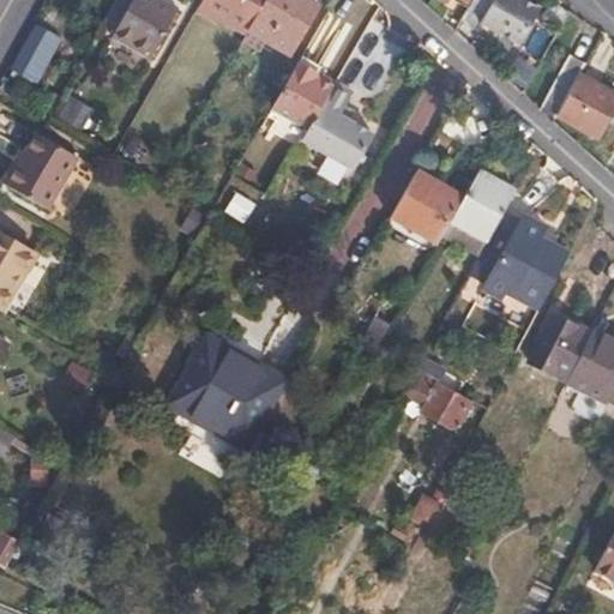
[(193,11),(172,0),(136,0),(113,41),(163,67),(193,11)]
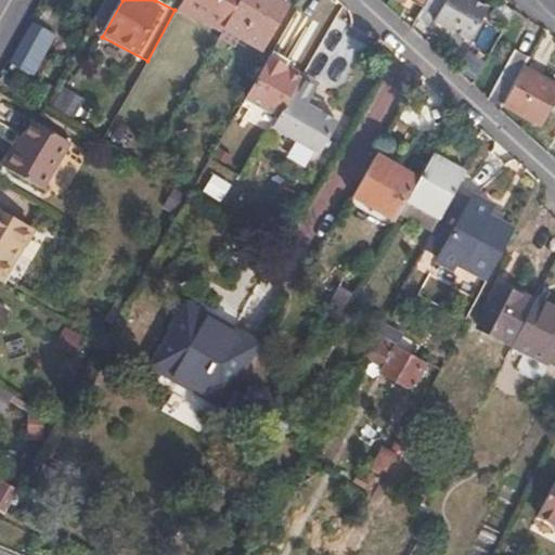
[(223,28),(239,0),(183,0),(179,8),(221,31),(223,28)]
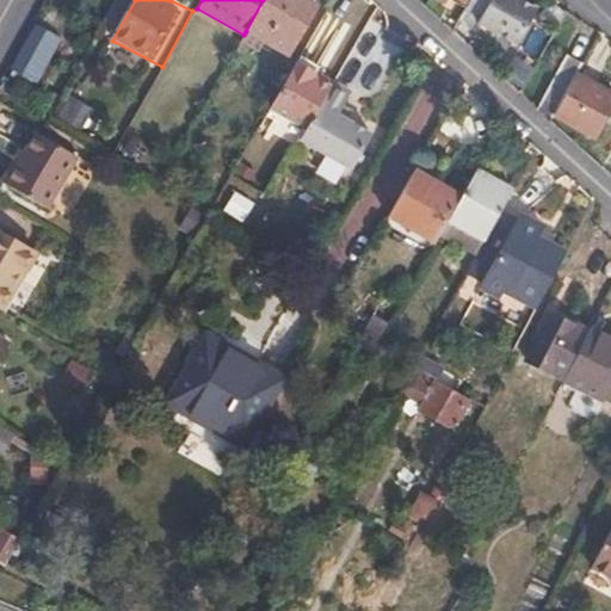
[(315,5),(306,0),(263,0),(246,31),(288,53),(315,5)]
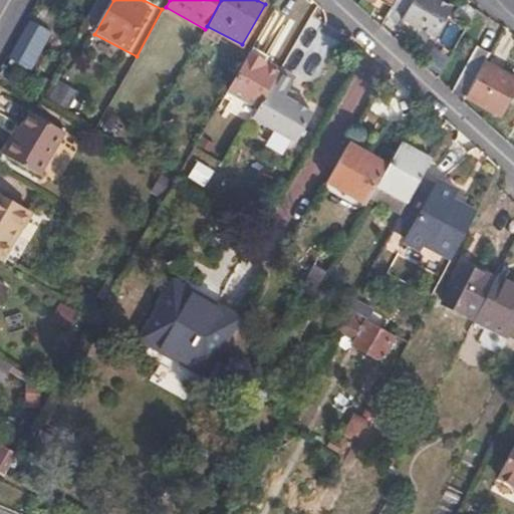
[(393,0),(387,10),(401,18),(399,22),(430,39),(447,9),(431,0),(393,0)]
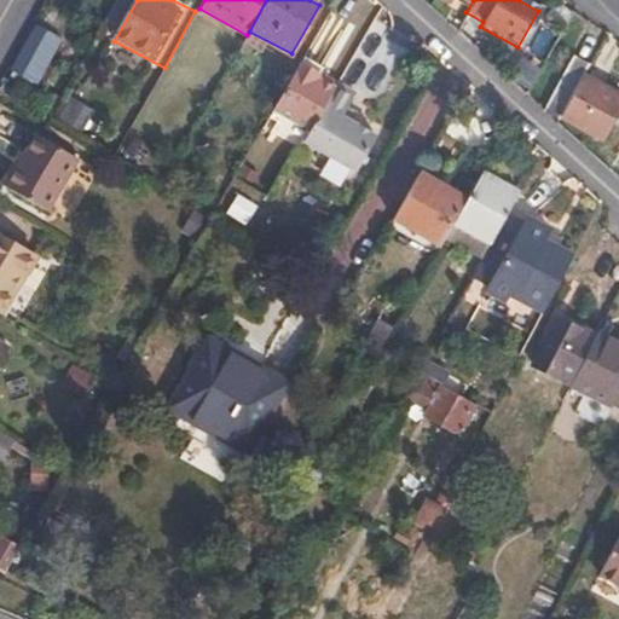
[(23,99),(53,39),(35,30),(5,91),(23,99)]
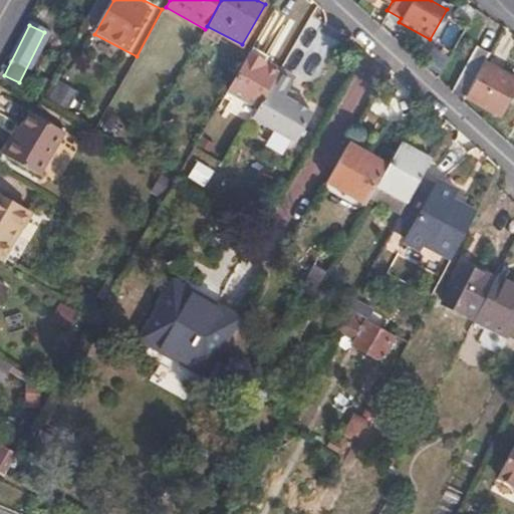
[(484,63),(489,53),(475,47),(452,90),(465,97),(484,63)]
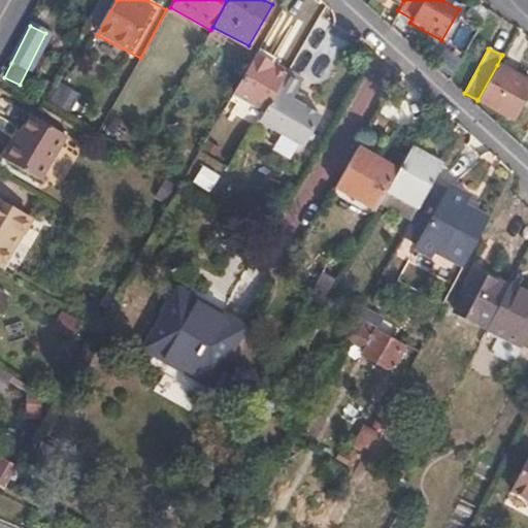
[(267,68),(253,60),(249,66),(264,74),(267,68)]
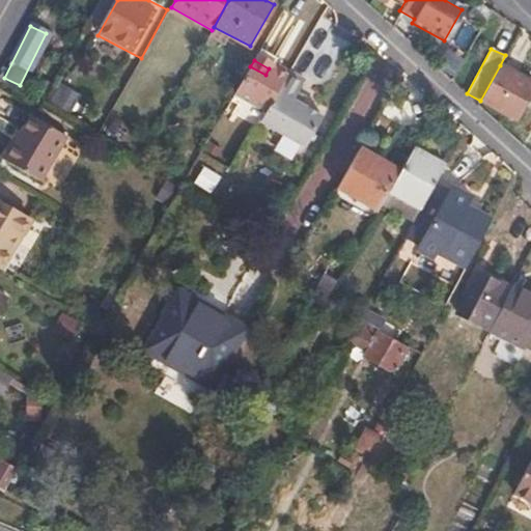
[(530,91),(530,83),(500,65),(480,101),(516,121),(530,91)]
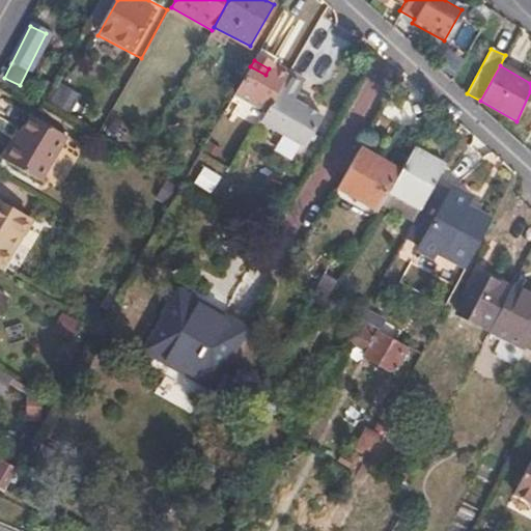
[(266,75),(250,66),(231,100),(254,112),(248,123),(256,130),(261,121),(282,84),(266,75)]
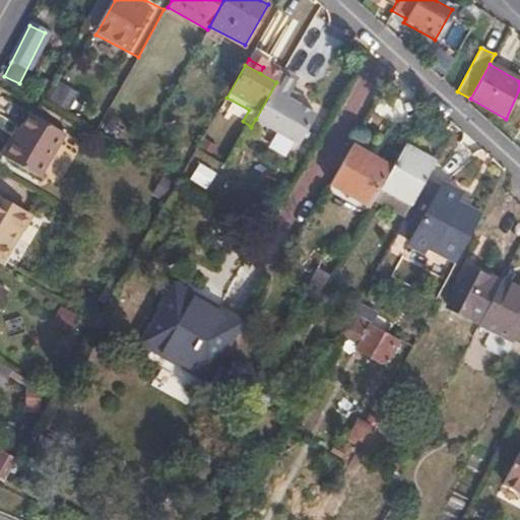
[(299,78),(283,70),(276,82),(256,119),(274,129),(296,93),(293,90),(299,78)]
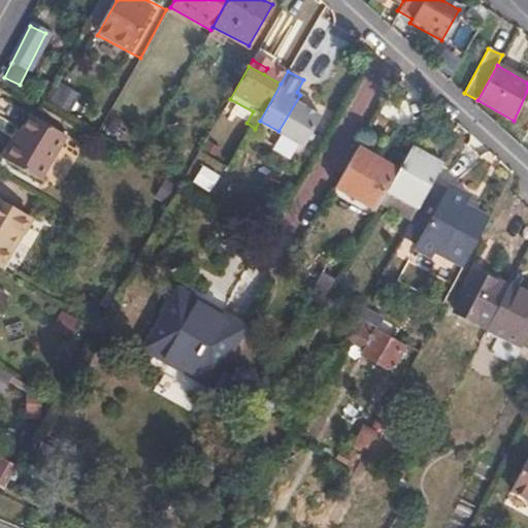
[(50,100),(69,110),(78,93),(59,83),(50,100)]
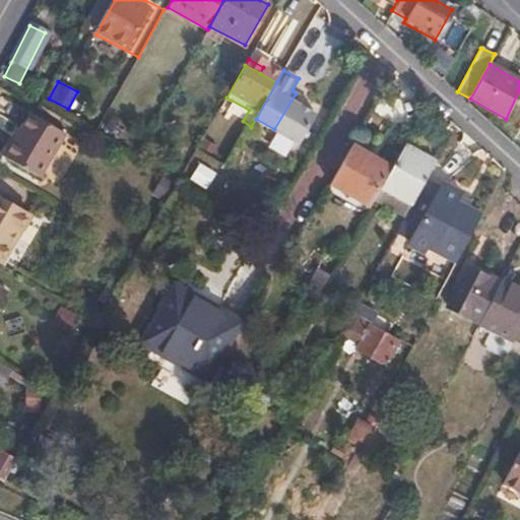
[(303,98),(296,93),(274,129),(301,145),(317,116),(300,106),(303,98)]
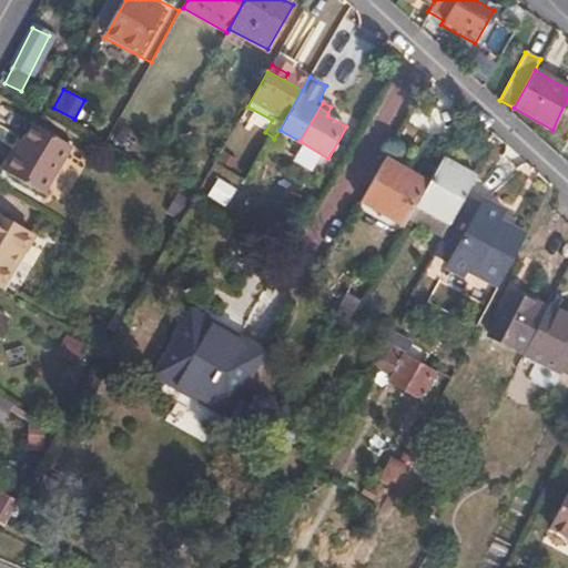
[(42,196),(72,148),(34,124),(4,174),(42,196)]
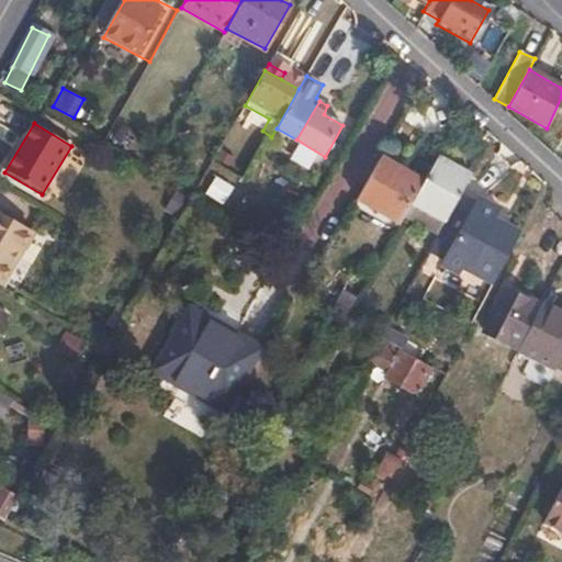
[(438,155),(423,182),(411,203),(444,221),(459,194),(471,173),(438,155)]
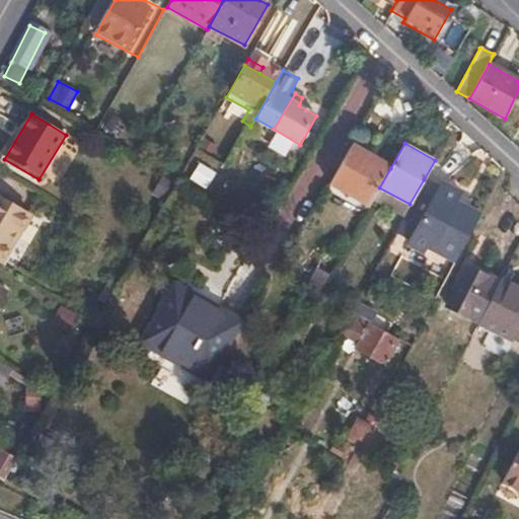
[(327,184),(368,206),(379,188),(390,168),(349,146),(327,184)]
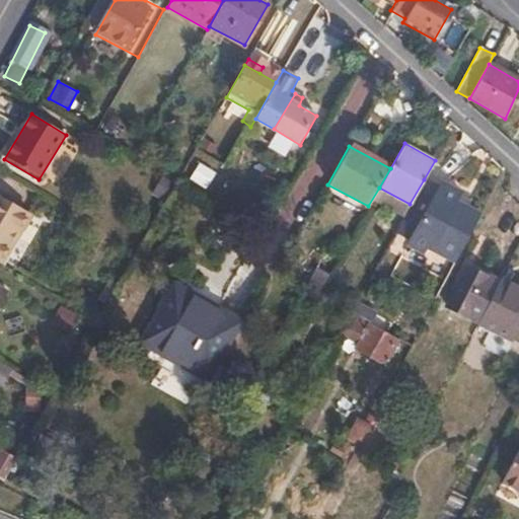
[(188,177),(205,188),(215,171),(198,161),(188,177)]
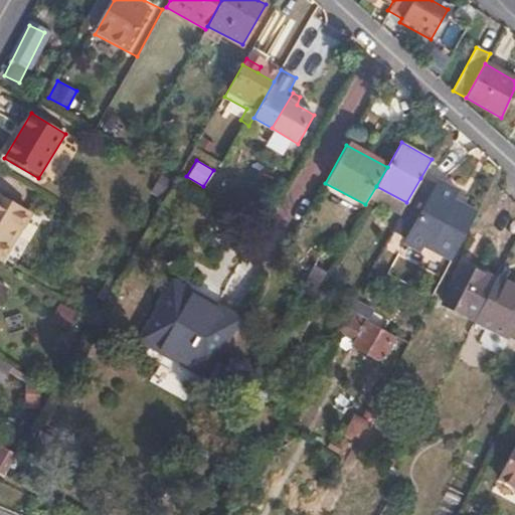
[(435,186),(420,178),(406,202),(392,228),(407,236),(435,186)]
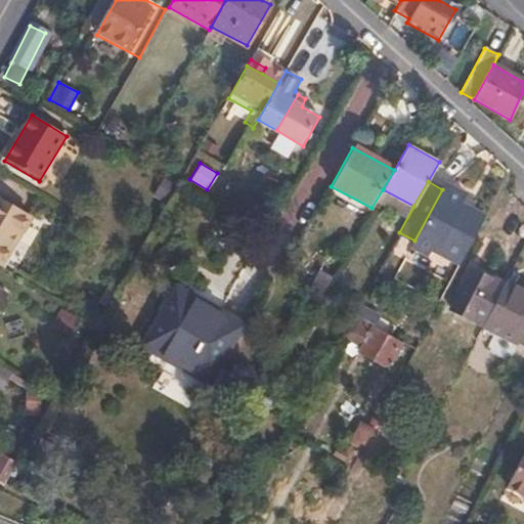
[(415,241),(411,245),(427,254),(430,249),(457,265),(482,219),(460,206),(465,195),(444,185),(415,241)]
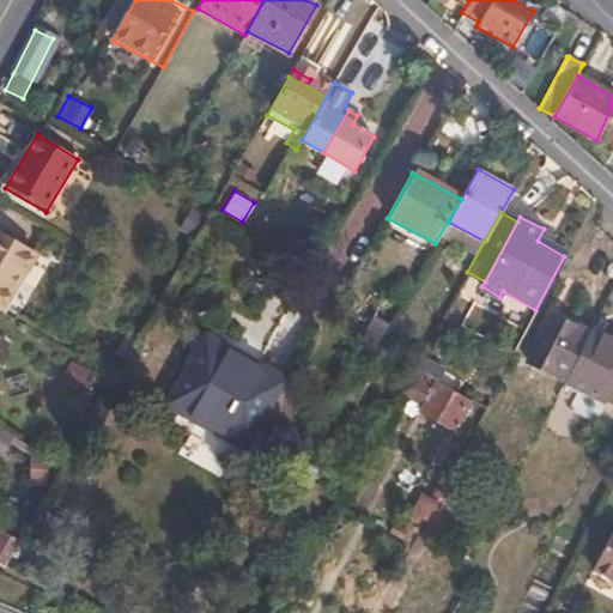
[(0,308),(32,253),(0,232),(0,308)]
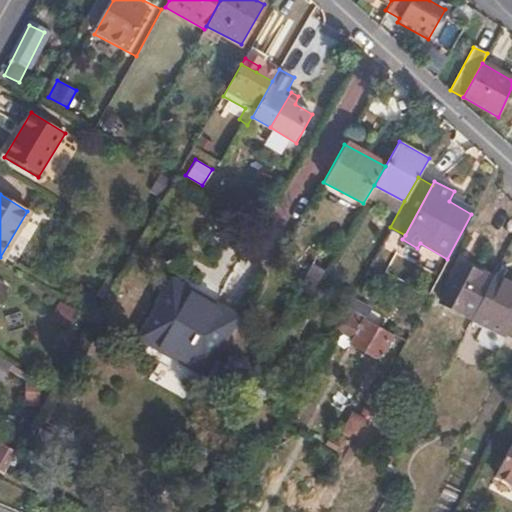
[(397,252),(384,245),(350,304),(363,311),(397,252)]
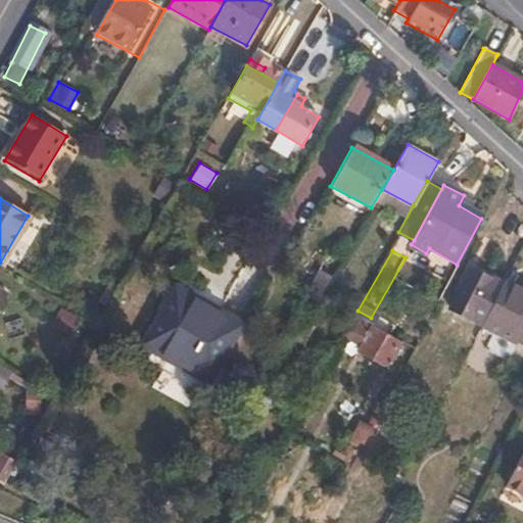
[(218,366),(241,324),(178,288),(147,344),(169,357),(161,368),(214,395),(226,371),(218,366)]
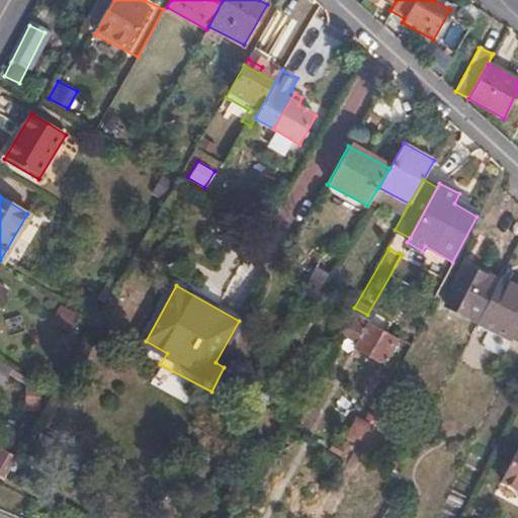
[(426,344),(457,360),(459,357),(478,321),(446,306),(426,344)]
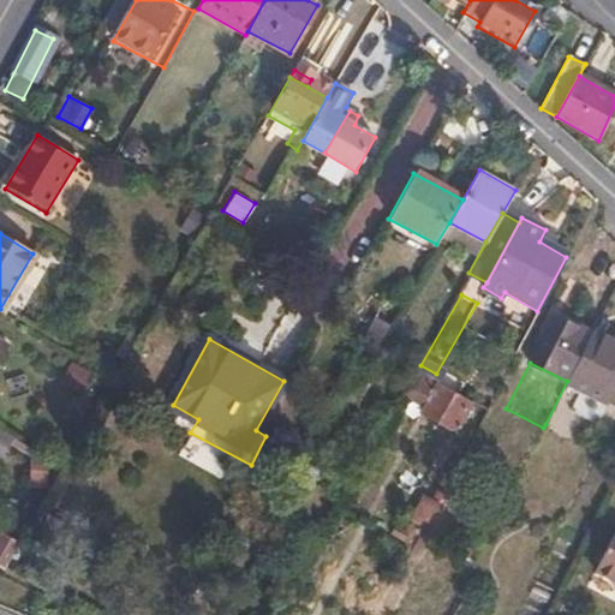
[(453,429),(470,400),(418,372),(406,395),(423,405),(419,411),(453,429)]
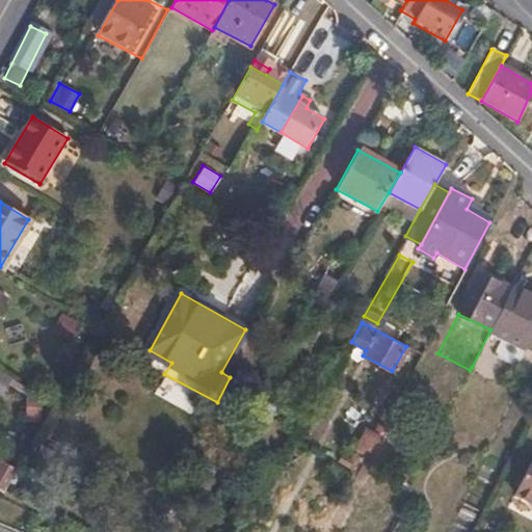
[(490,329),(472,367),(506,384),(529,342),(494,324),(490,329)]
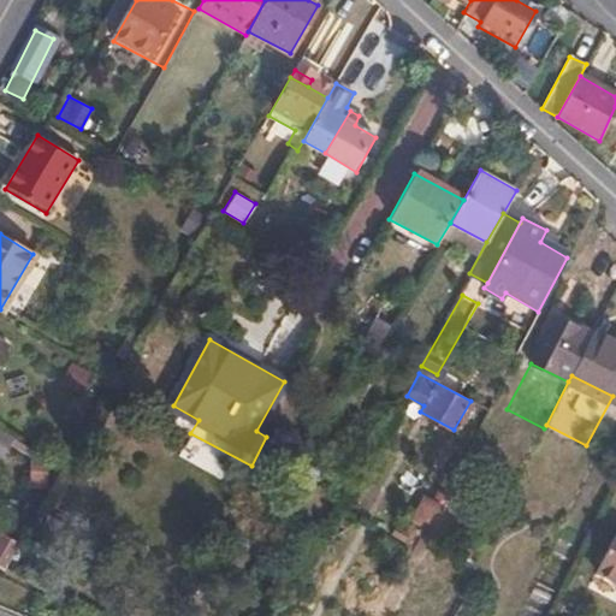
[(0,455),(3,457),(17,433),(0,424),(0,455)]
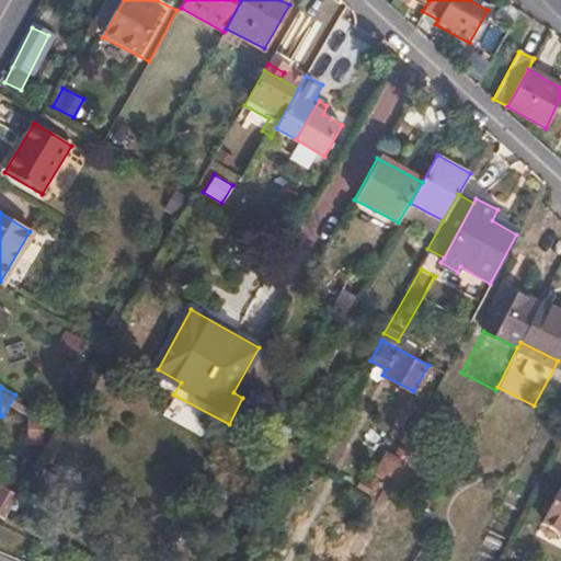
[(373,476),(386,482),(398,460),(386,453),(373,476)]
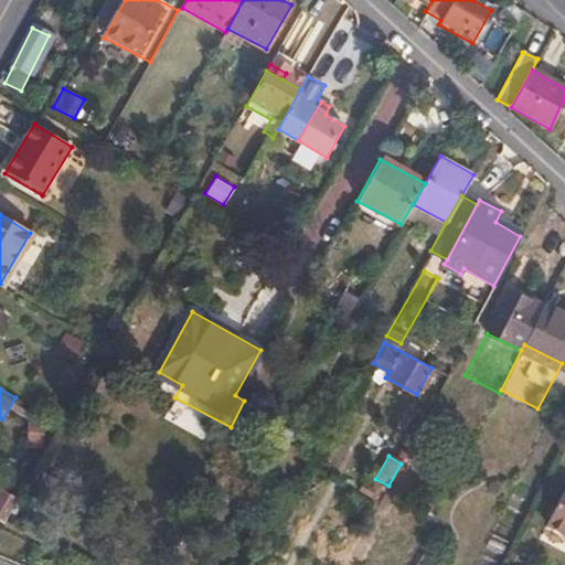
[(564,493),(546,530),(564,536),(564,493)]
